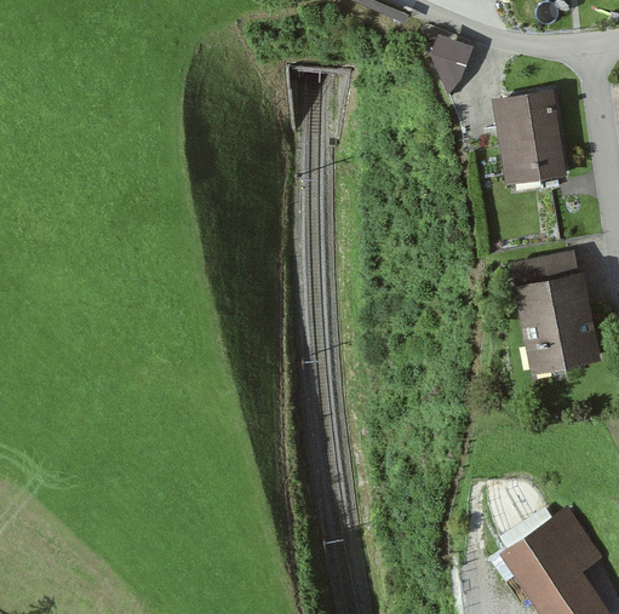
[(471,55),(437,42),(430,62),(448,101),(458,90),(465,73),(471,55)]
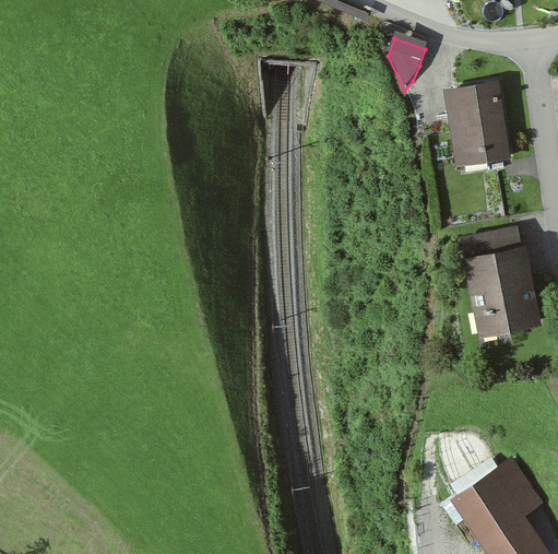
[(490,87),(449,94),(453,125),(454,128),(448,129),(452,158),(481,154),(482,164),(502,161),(490,87)]
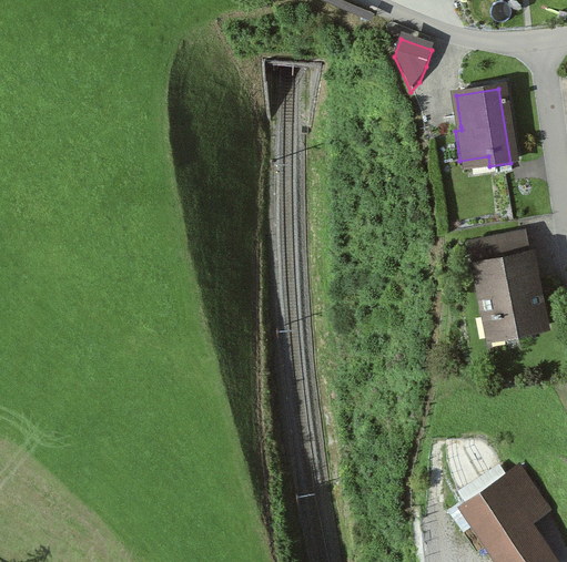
[(465,242),(469,263),(527,251),(523,230),(465,242)]
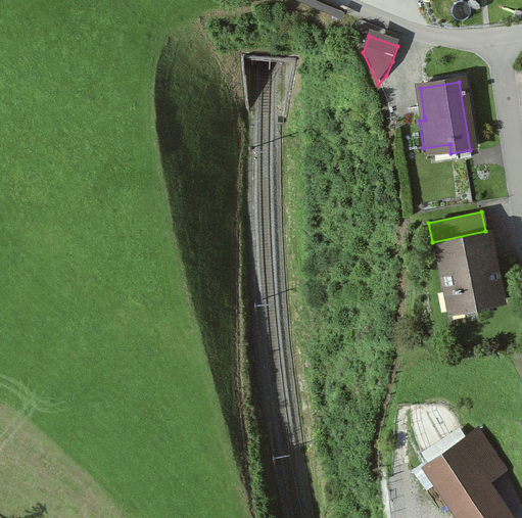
[(446,315),(507,302),(491,230),(485,231),(432,242),(446,315)]
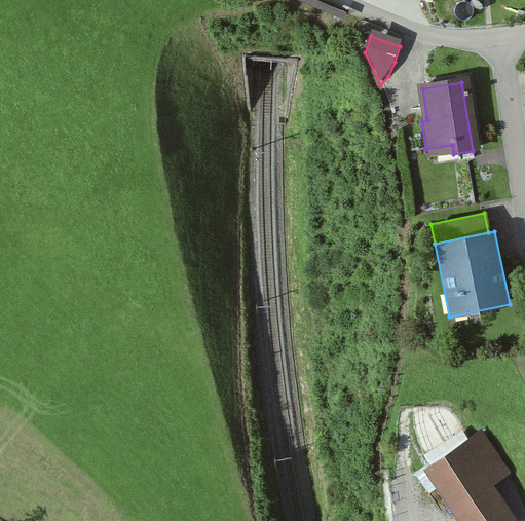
[(482,431),(467,440),(495,483),(510,474),(482,431)]
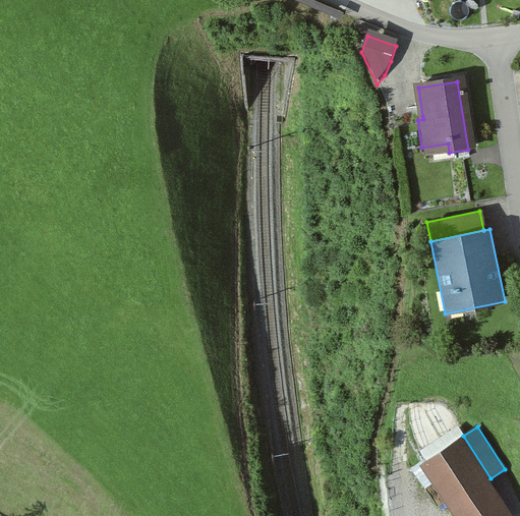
[(463,436),(422,462),(456,515),(514,515),(490,478),(463,436)]
